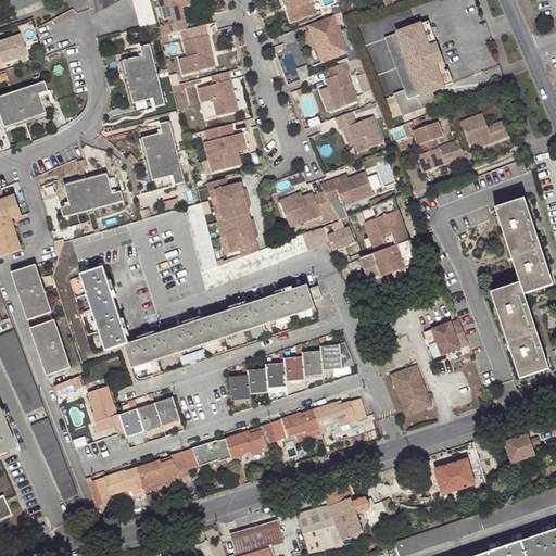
[(92,0),(96,13),(121,0),(92,0)]
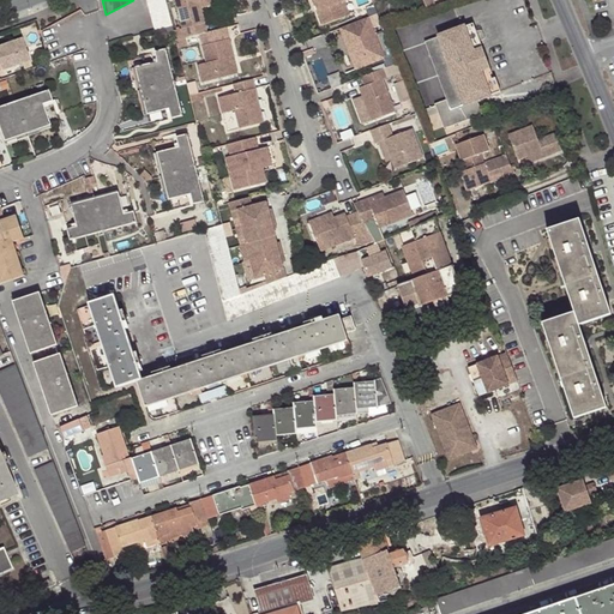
[(146,0),(154,30),(172,25),(164,0),(146,0)]
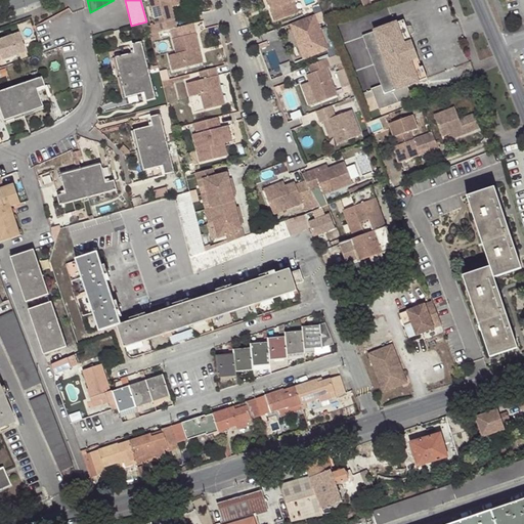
[(179,0),(149,0),(159,33),(170,30),(177,28),(175,19),(171,20),(167,4),(180,1),(179,0)]
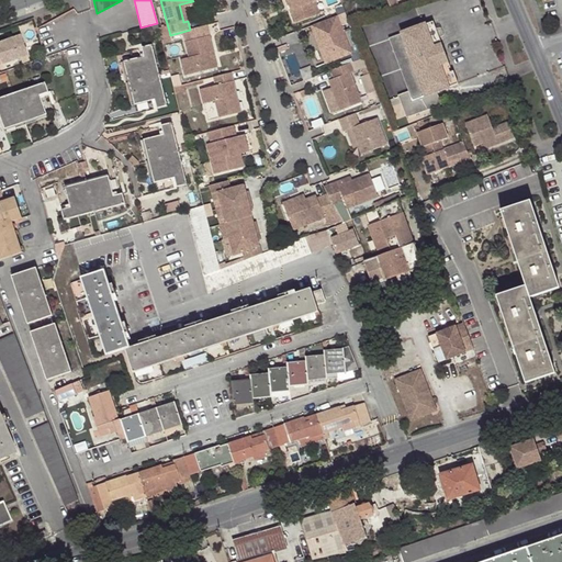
[(290,0),(294,10),(292,11),(296,24),(316,17),(312,4),(316,2),(314,0),(290,0)]
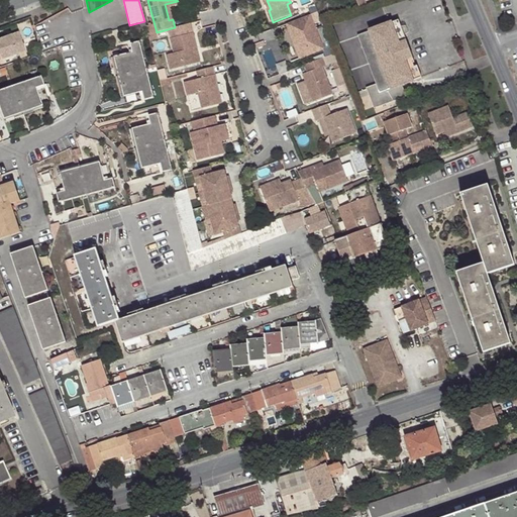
[(179,4),(178,1),(165,4),(169,20),(173,19),(170,7),(179,4)]
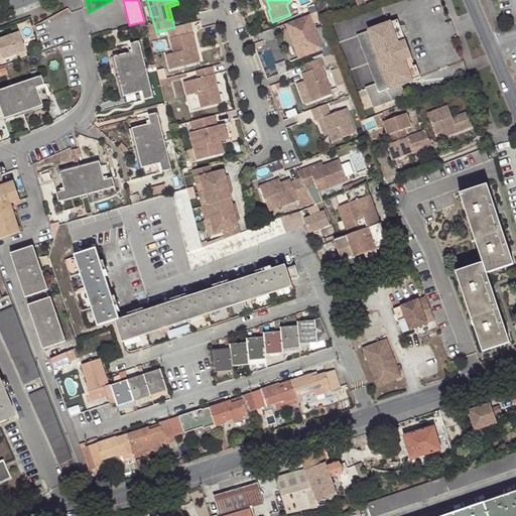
[(294,14),(290,2),(286,4),(290,15),(294,14)]
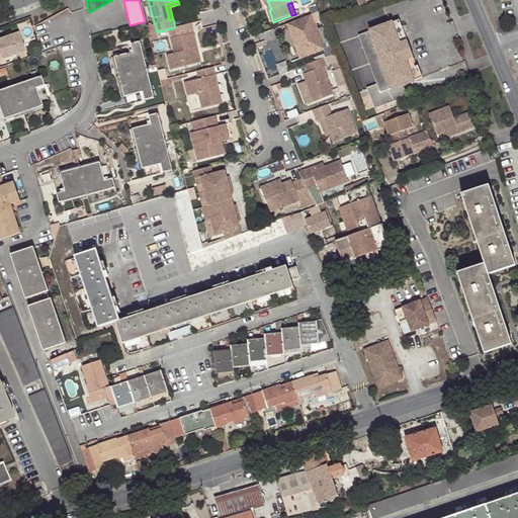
[(325,51),(312,15),(287,25),(300,60),(325,51)]
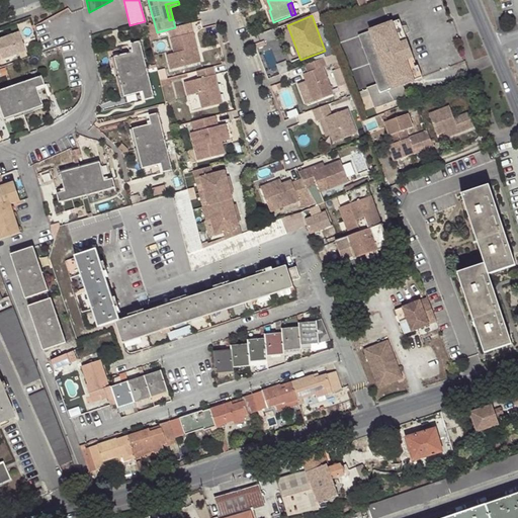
[(400,59),(398,54),(408,51),(408,49),(408,47),(407,46),(405,45),(403,45),(396,48),(395,45),(402,41),(406,40),(403,34),(407,31),(404,24),(400,25),(397,19),(356,34),(375,83),(365,87),(371,103),(404,90),(401,83),(421,75),(417,64),(414,65),(413,61),(411,55),(400,59)]
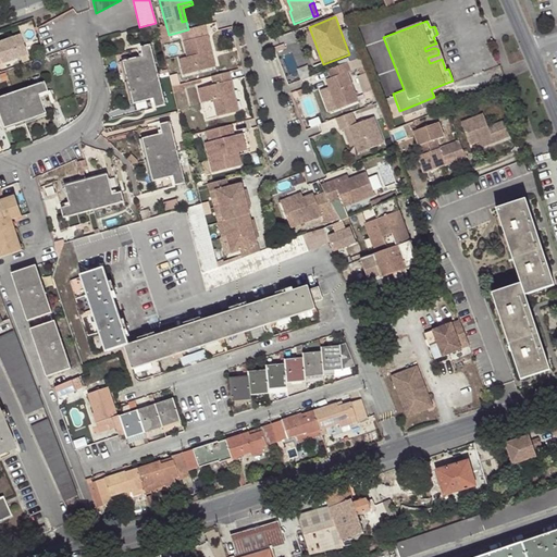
[(211,52),(205,26),(188,29),(181,32),(187,58),(178,60),(183,76),(209,70),(206,58),(203,58),(202,54),(211,52)]
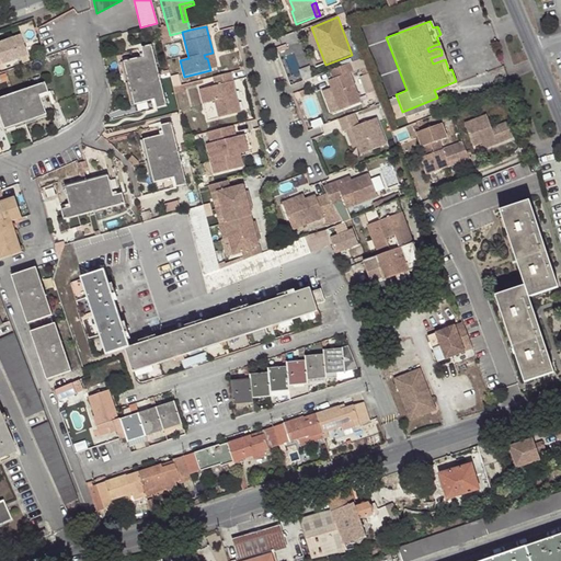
[(0,61),(0,64),(27,54),(20,35),(0,41),(0,61)]
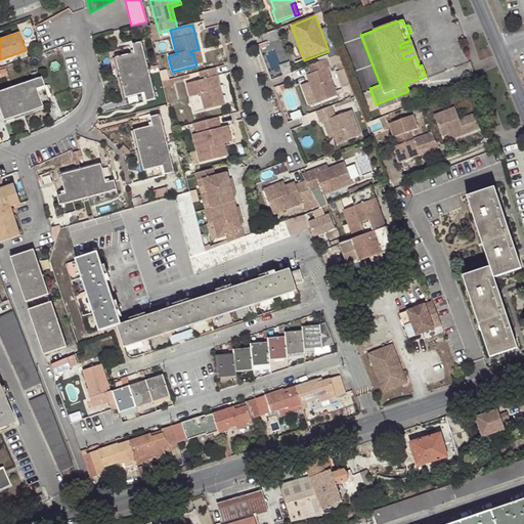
[(134,52),(116,56),(125,96),(143,92),(146,100),(155,98),(140,42),(132,44),(134,52)]
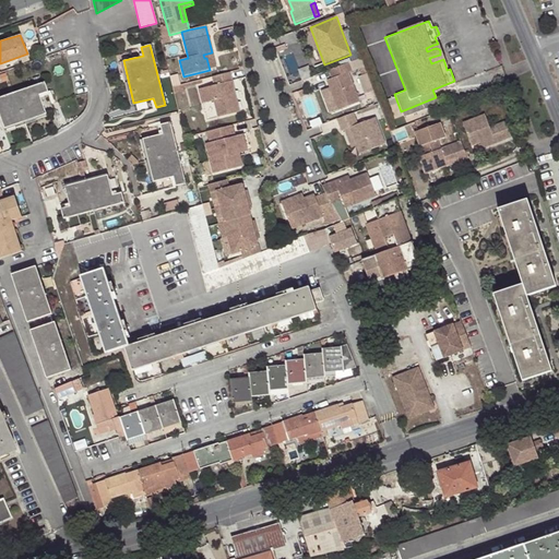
[(210,70),(215,68),(212,52),(203,55),(204,58),(206,58),(210,70)]
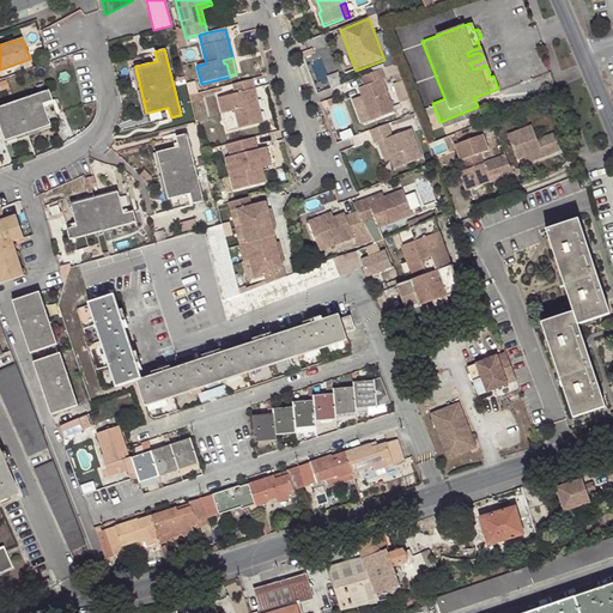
[(483,60),(471,64),(473,70),(485,65),(483,60)]
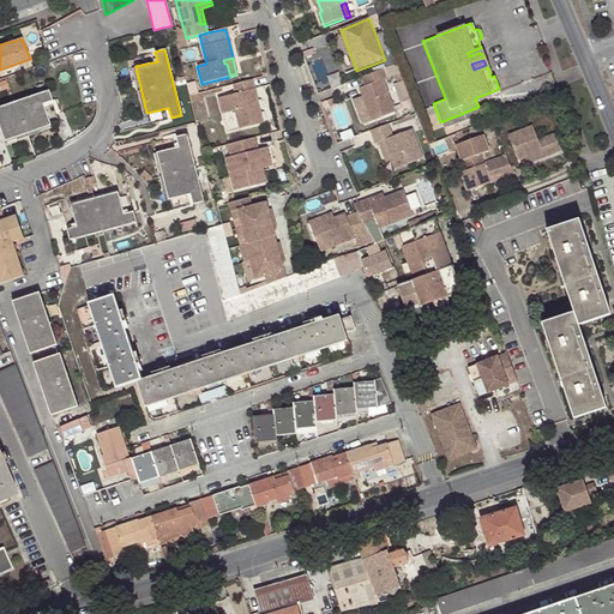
[(146,113),(136,66),(132,67),(143,114),(146,113)]
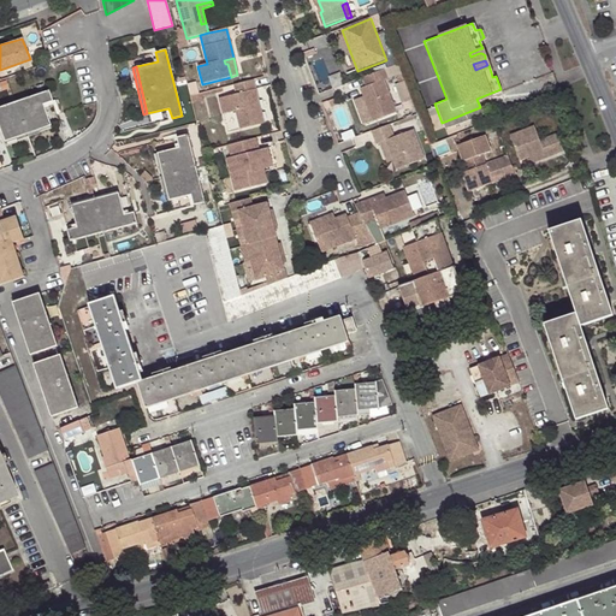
[(388,80),(384,70),(363,78),(367,87),(361,89),(365,96),(373,122),(396,113),(384,81),(388,80)]
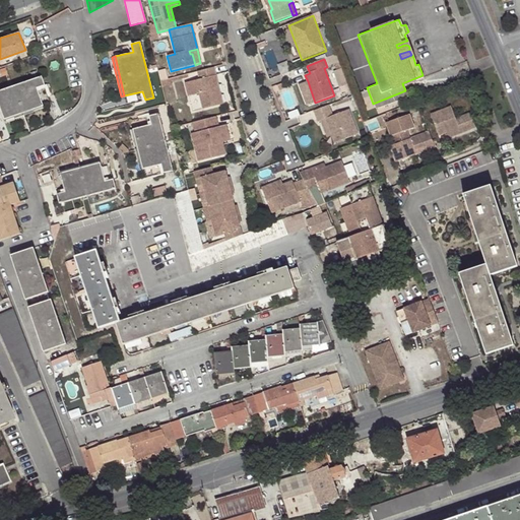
[(217,80),(214,68),(198,71),(200,79),(186,83),(189,96),(200,93),(203,109),(223,105),(218,83),(215,83),(214,80),(217,80)]
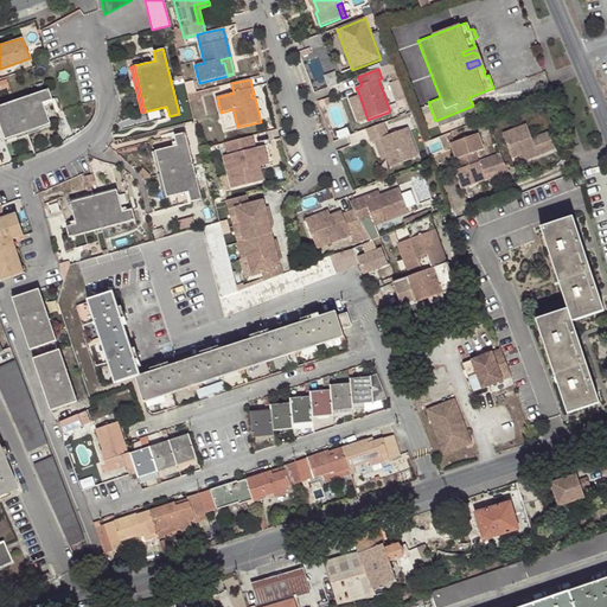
[(0,132),(2,139),(48,123),(40,102),(50,98),(46,89),(0,104),(0,132)]
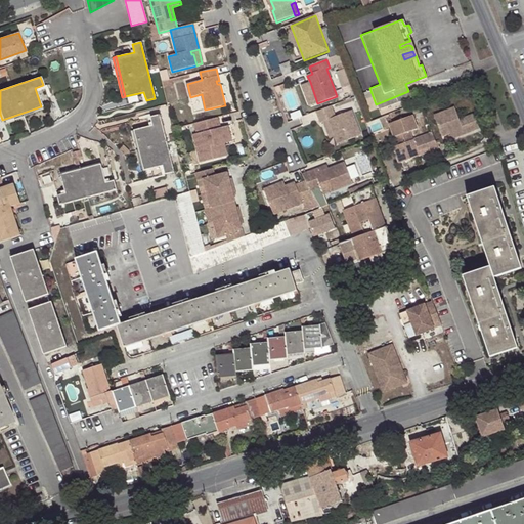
[(309,106),(317,103),(310,82),(302,85),(309,106)]
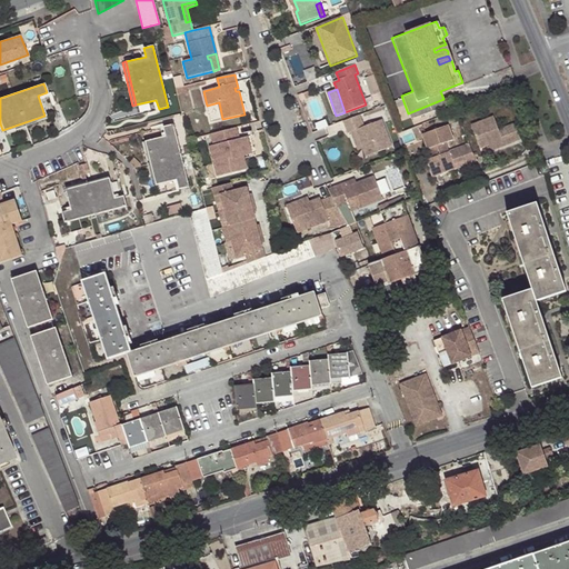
[(45,116),(2,130),(3,133),(47,119),(45,116)]
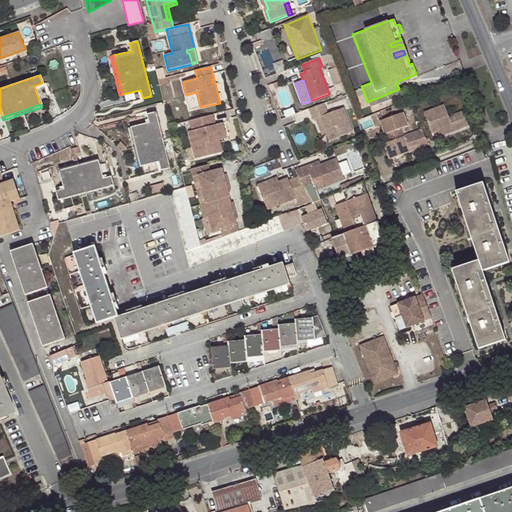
[(327,114),(323,104),(309,109),(313,120),(317,119),(320,117),(326,132),(329,141),(353,132),(343,108),(327,114)]
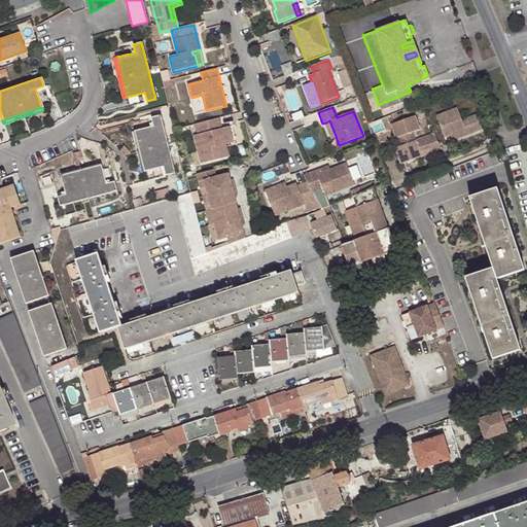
[(461,121),(456,108),(435,115),(444,137),(452,134),(463,130),(466,136),(481,130),(476,115),(461,121)]
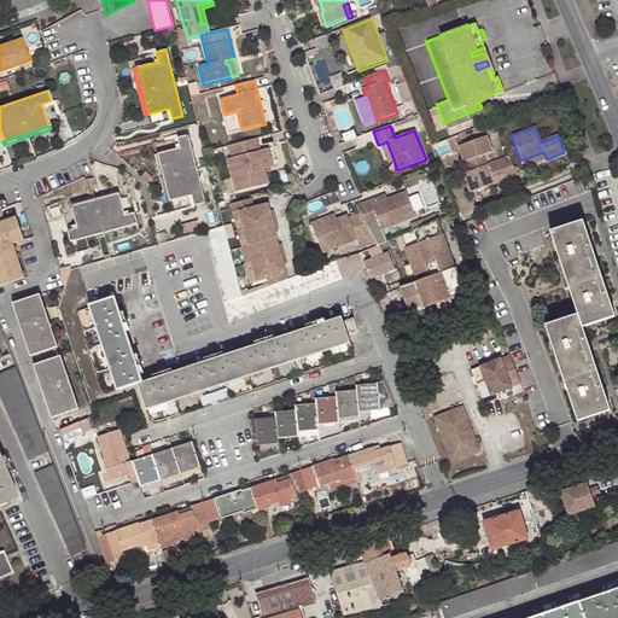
[(180,149),(158,153),(169,200),(192,196),(194,205),(204,203),(187,135),(178,138),(180,149)]
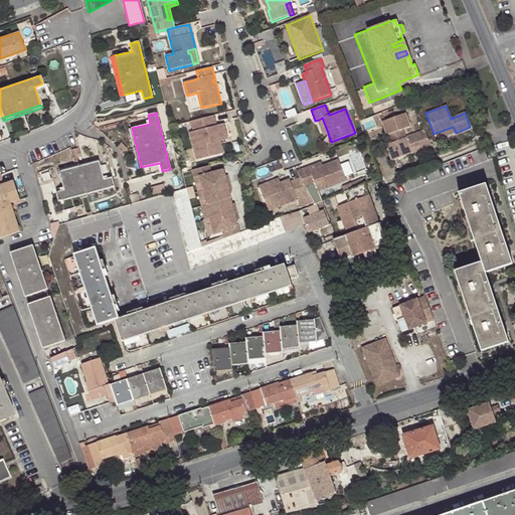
[(381,121),(386,134),(403,128),(409,125),(404,113),(381,121)]
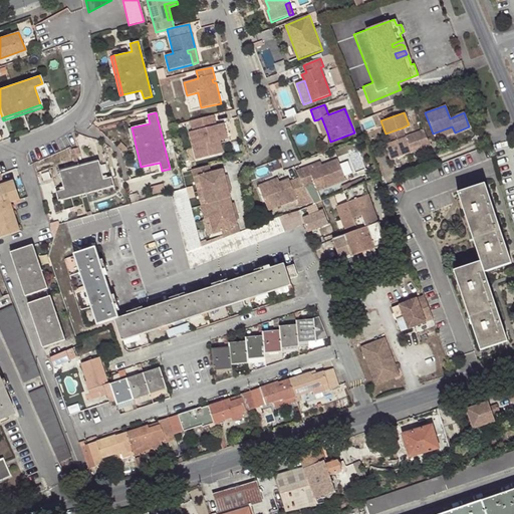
[(216,125),(214,115),(191,120),(193,132),(190,132),(197,160),(220,154),(217,141),(220,141),(216,125)]
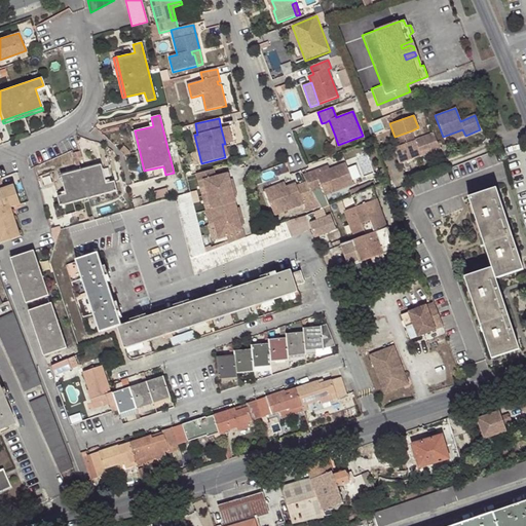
[(329,120),(326,122),(332,137),(335,136),(329,120)]
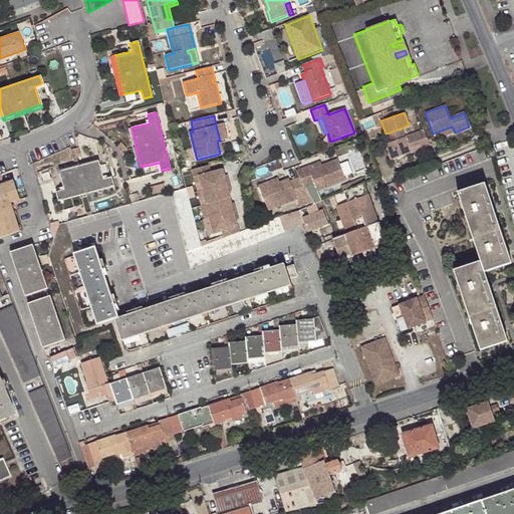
[(224,123),(216,125),(220,141),(228,139),(224,123)]
